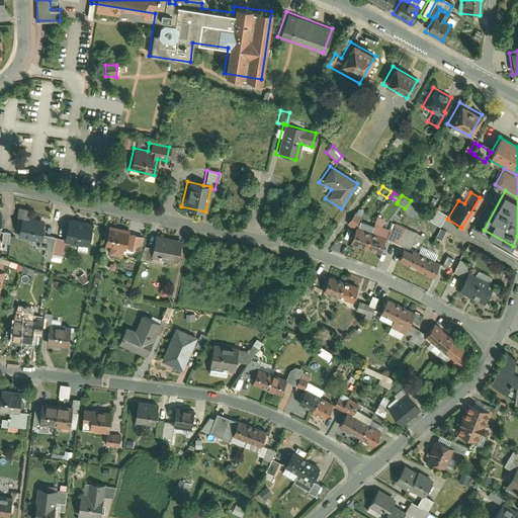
[(404,210),(414,218),(421,208),(411,200),(405,208),(404,210)]
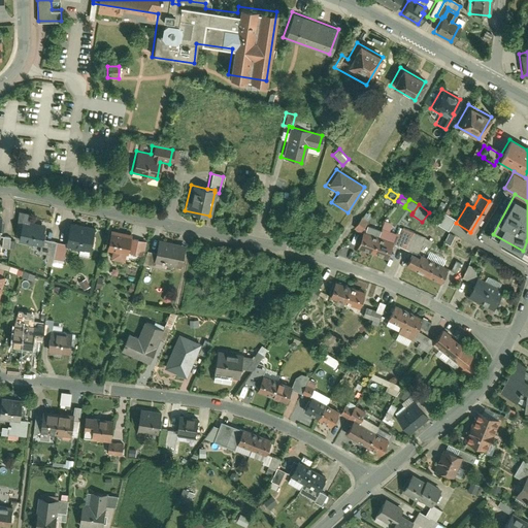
[(40,239),(42,224),(28,222),(29,215),(18,211),(12,234),(18,234),(15,242),(38,246),(40,239)]
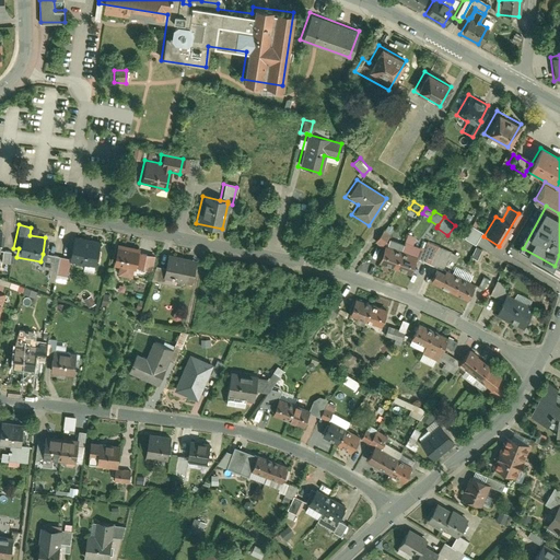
[(465,237),(476,244),(483,232),(473,225),(465,237)]
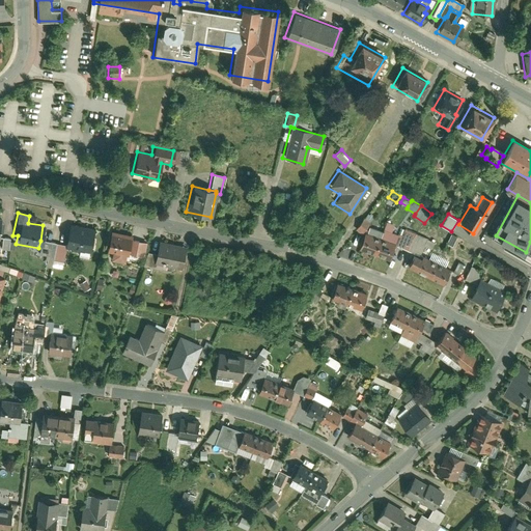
[(362,218),(354,230),(360,235),(369,223),(362,218)]
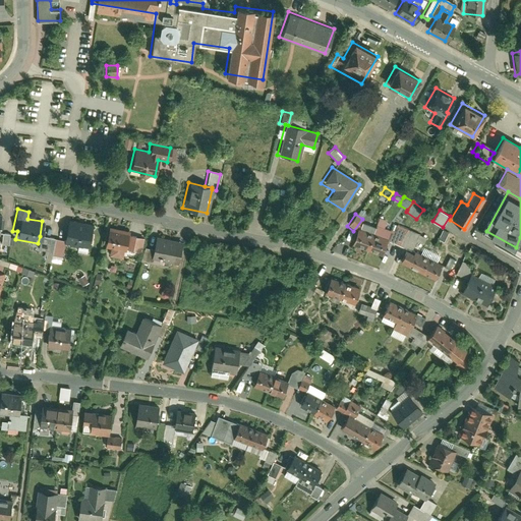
[(388,220),(380,217),(377,226),(373,233),(389,239),(392,231),(385,228),(388,220)]
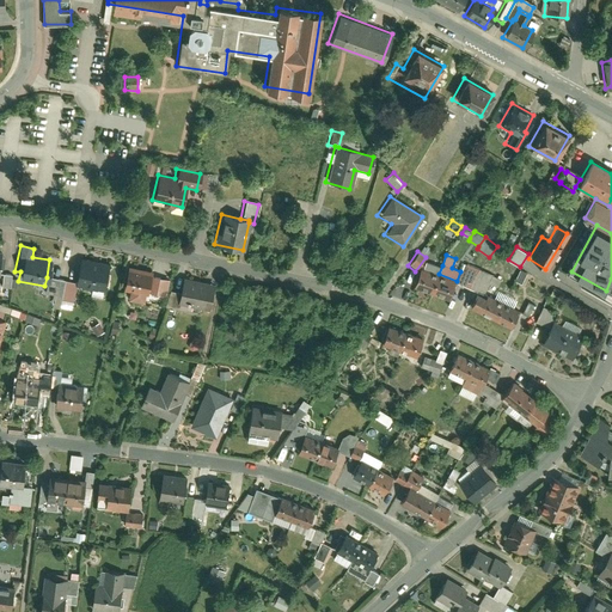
[(74,282),(74,285),(102,291),(108,263),(79,258),(74,282)]
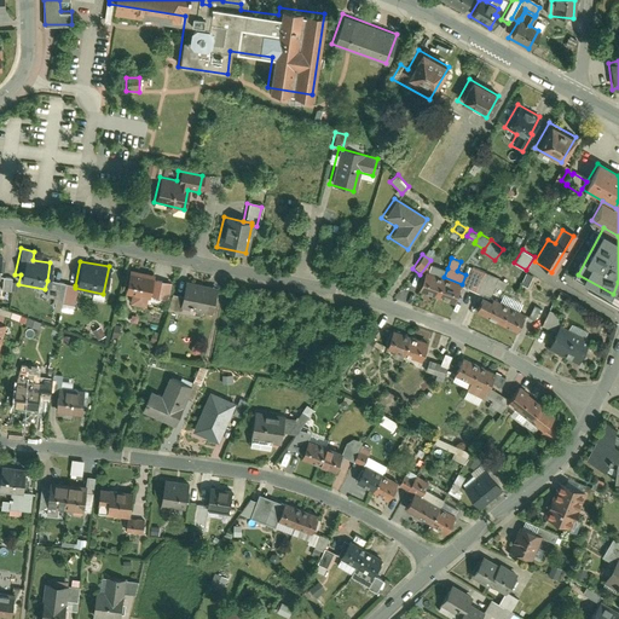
[(420,290),(455,302),(462,284),(444,277),(447,268),(431,262),(428,272),(426,271),(420,290)]
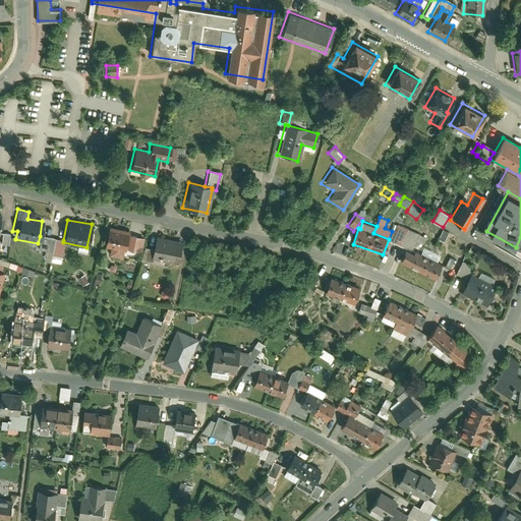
[(405,248),(410,251),(412,248),(419,251),(425,239),(413,233),(397,226),(391,242),(405,248)]
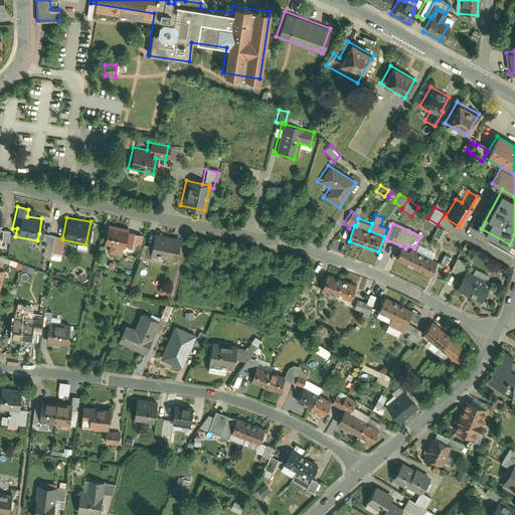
[(129,227),(110,224),(106,242),(111,242),(109,249),(122,252),(123,245),(126,246),(126,244),(128,231),(129,227)]
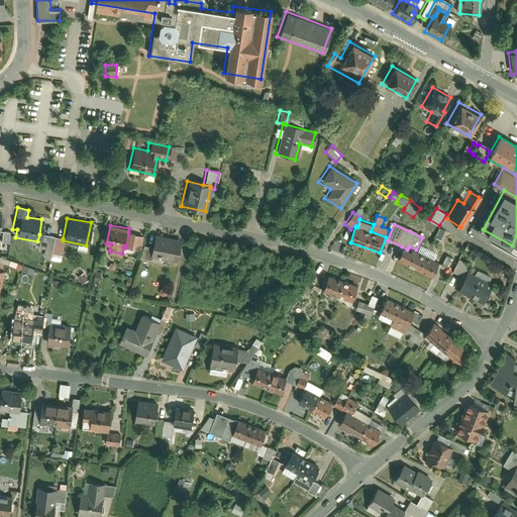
[(435,236),(441,239),(445,230),(439,227),(435,236)]
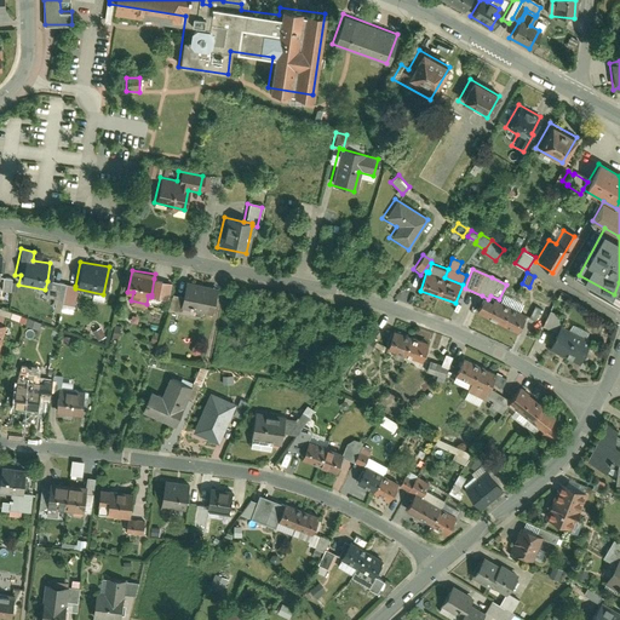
[(172,282),(154,279),(151,294),(168,298),(172,282)]
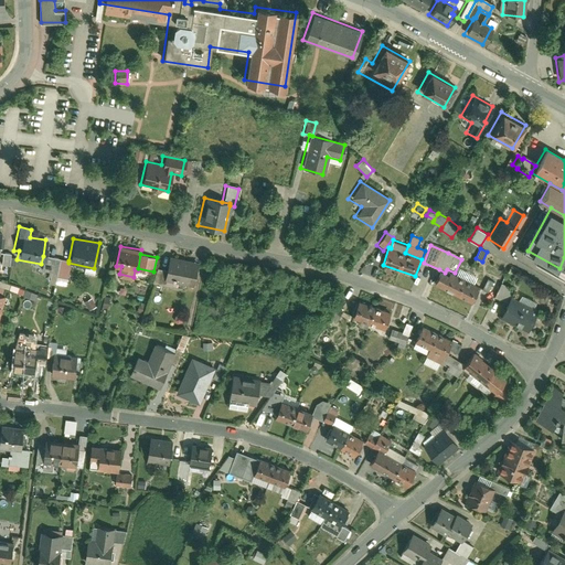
[(199,262),(170,255),(167,269),(164,279),(194,286),(199,262)]
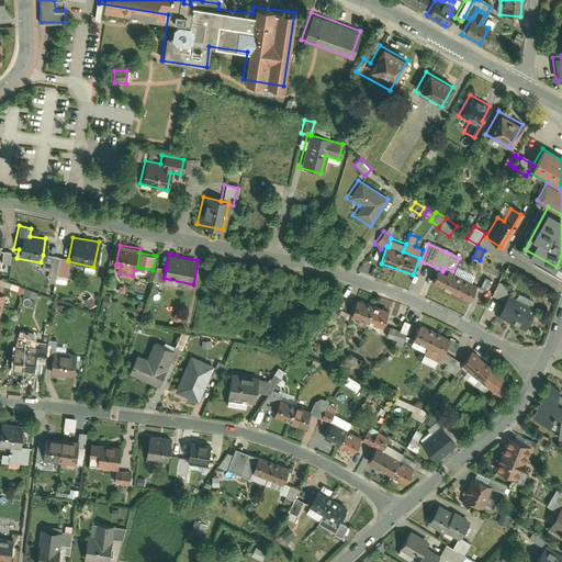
[(43,255),(41,262),(40,268),(55,271),(58,257),(43,255)]
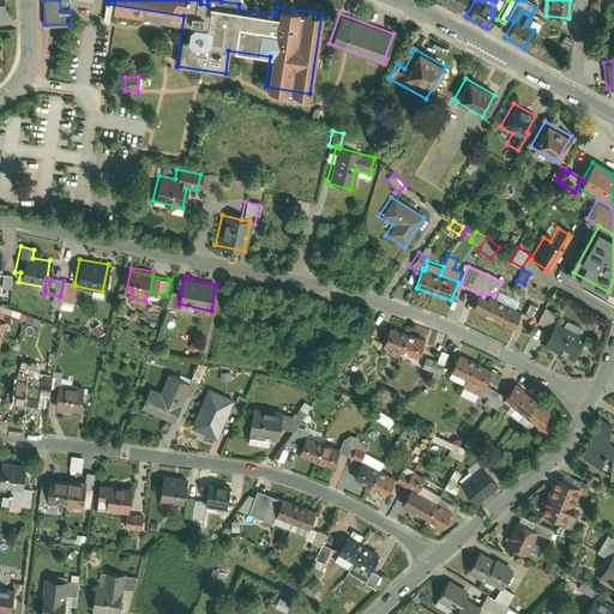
[(64,281),(60,296),(60,298),(72,300),(74,286),(74,283),(64,281)]
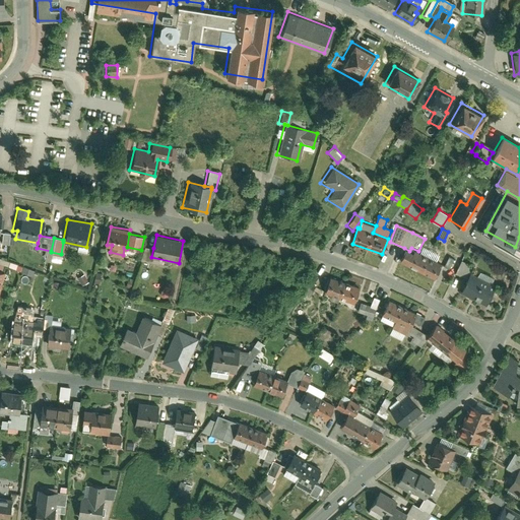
[(466,253),(472,256),(476,248),(470,245),(466,253)]
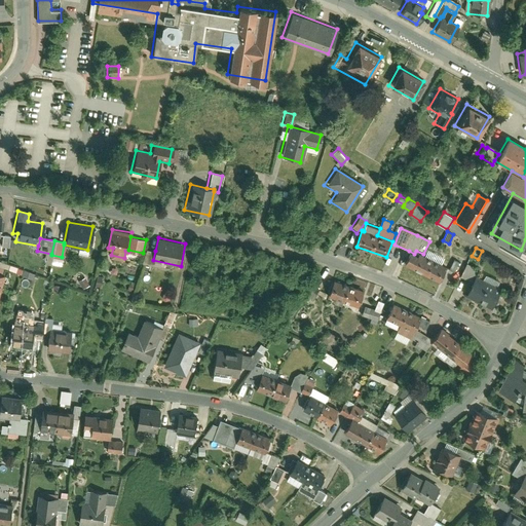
[(153,260),(155,251),(148,249),(144,263),(152,265),(153,260)]
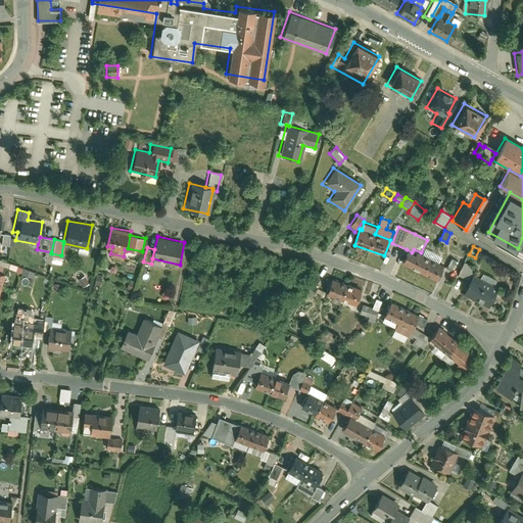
[(399,264),(434,281),(442,266),(412,252),(407,249),(399,264)]
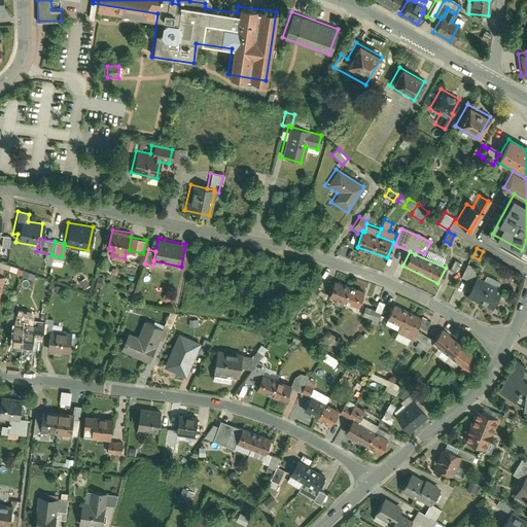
[(456,271),(460,260),(454,259),(451,269),(456,271)]
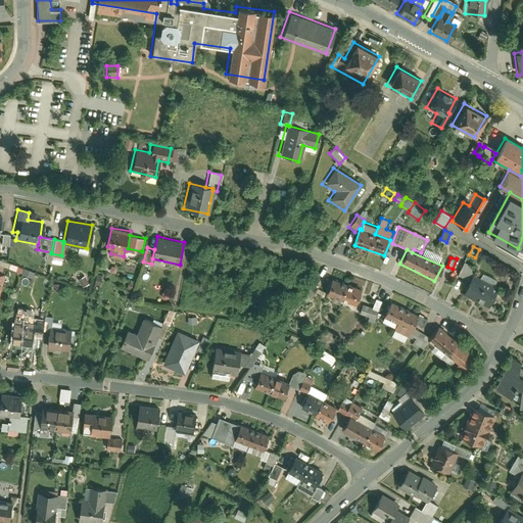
[(16,267),(0,260),(0,268),(14,273),(16,267)]
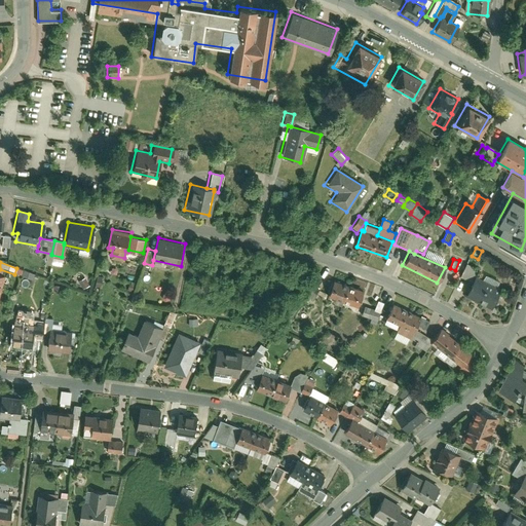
[(458,276),(470,282),(473,276),(476,269),(464,264),(458,276)]
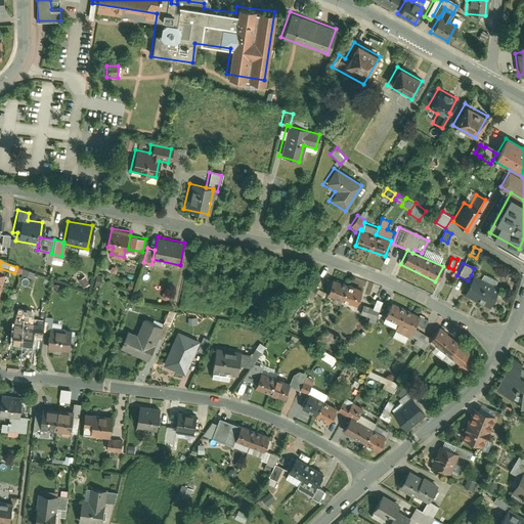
[(22,271),(19,276),(31,280),(33,275),(22,271)]
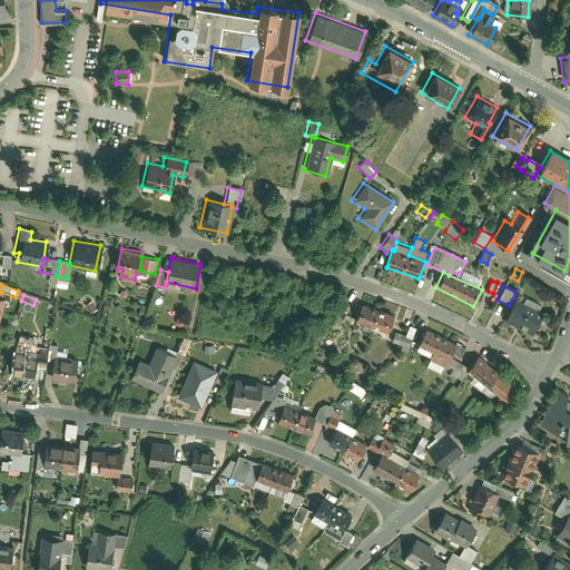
[(501,321),(531,335),(536,324),(540,316),(541,313),(537,311),(539,306),(523,298),(521,304),(512,300),(509,305),(501,321)]
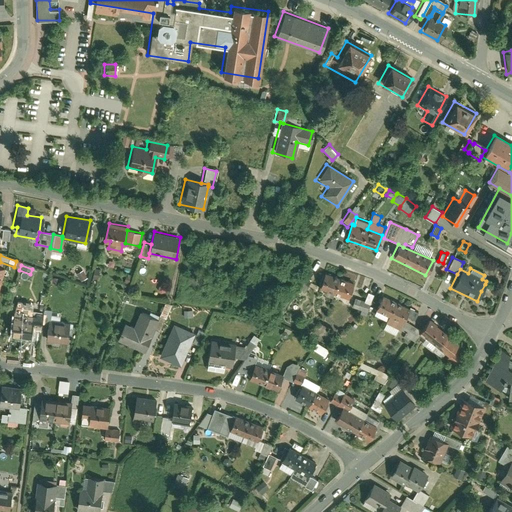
[(354,282),(326,272),(321,288),(349,298),(354,282)]
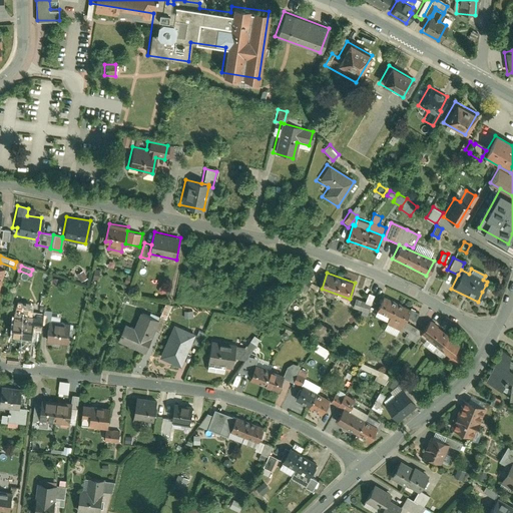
[(486,285),(482,292),(489,295),(492,289),(486,285)]
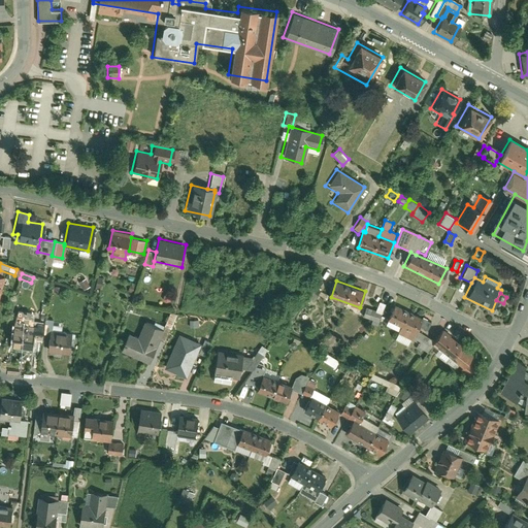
[(420,319),(392,305),(385,320),(399,327),(396,333),(409,340),(411,335),(415,330),(416,328),(420,319)]
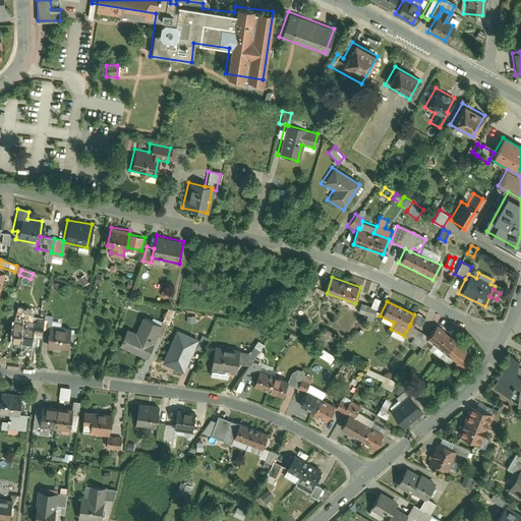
[(366,307),(359,304),(356,312),(363,315),(366,307)]
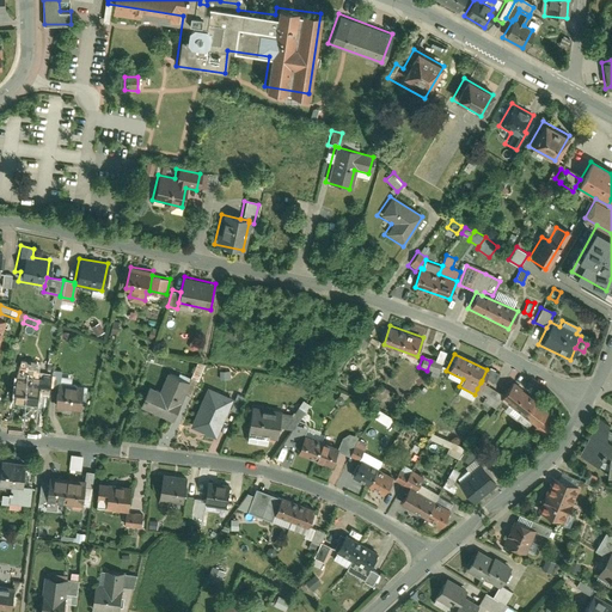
[(17,361),(12,403),(35,405),(36,393),(48,395),(50,377),(41,375),(41,378),(30,377),(31,362),(17,361)]
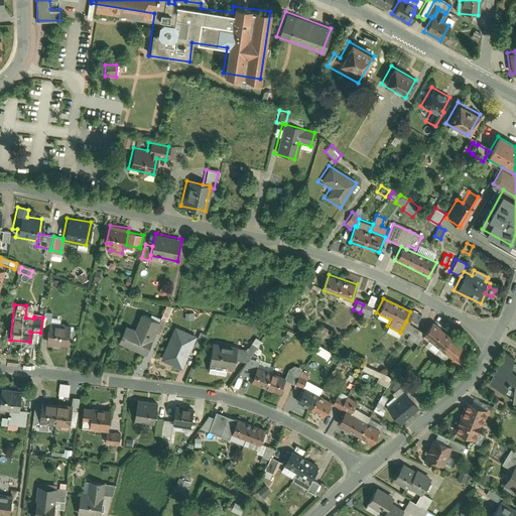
[(371,307),(363,304),(360,312),(368,315),(371,307)]
